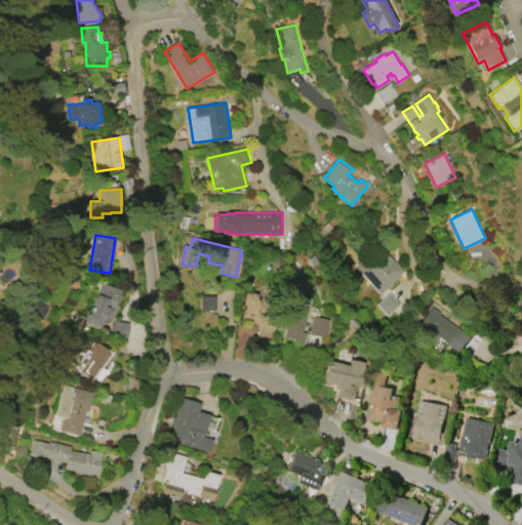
[(406,272),(380,294),(357,268),(357,264),(382,242),(406,272)]
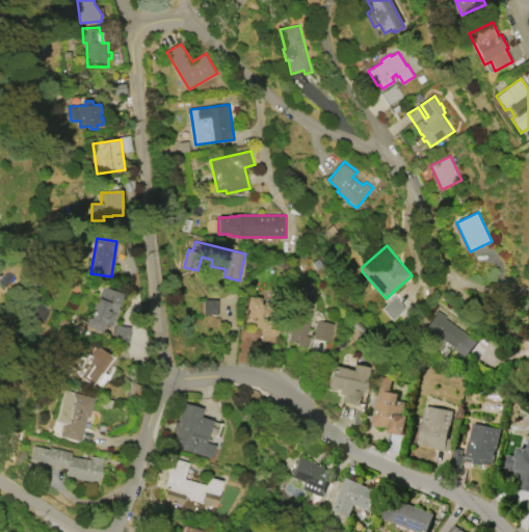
[(298,286),(311,288),(309,300),(315,301),(311,326),(310,326),(309,337),(312,337),(311,343),(310,342),(309,348),(299,346),(299,344),(294,343),(295,342),(290,341),(293,323),(292,323),(298,286)]
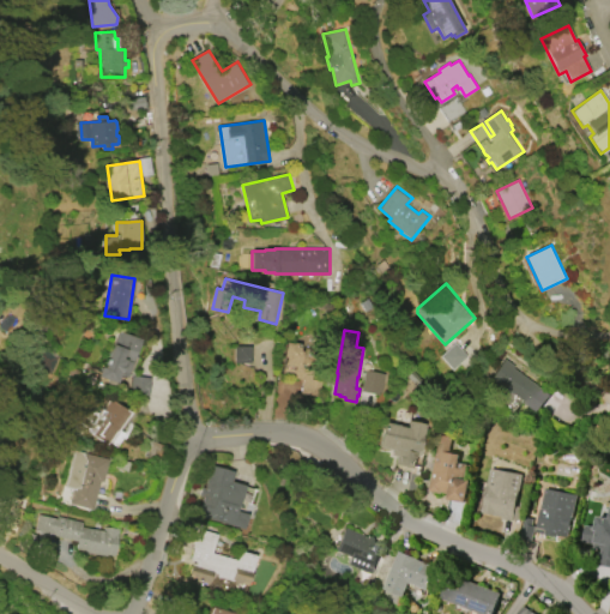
[(103,366),(106,367),(121,331),(143,339),(128,377),(121,374),(118,383),(100,375),(103,366)]
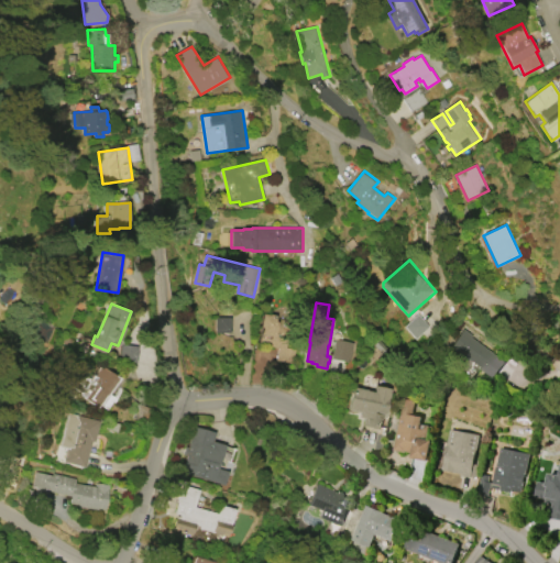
[(294,363),(277,360),(280,348),(261,344),(262,338),(271,339),(272,337),(262,334),(263,327),(262,327),(264,313),(276,316),(275,320),(277,321),(276,328),(289,330),(287,348),(296,350),(294,363)]
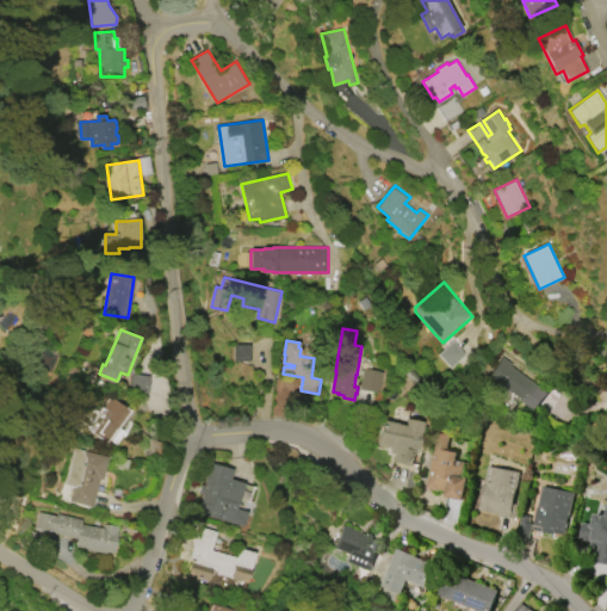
[(253,362),(254,345),(236,345),(235,362),(253,362)]
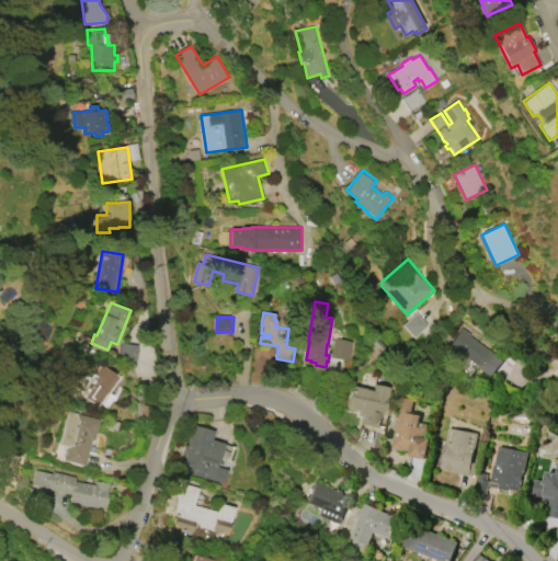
[(448,347),(464,328),(473,334),(471,335),(505,361),(493,377),(468,358),(467,361),(448,347)]
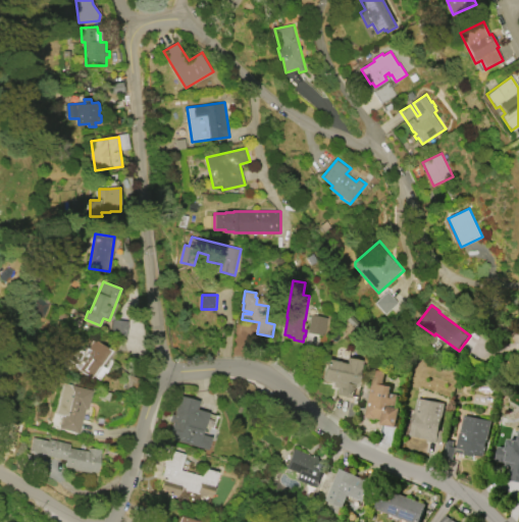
[(308,332),(325,336),(329,318),(313,314),(308,332)]
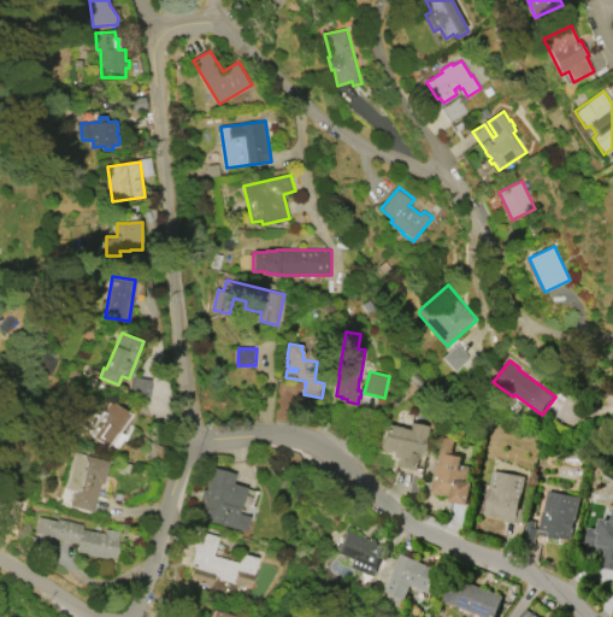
[(134,397),(152,398),(153,380),(135,377),(134,397)]
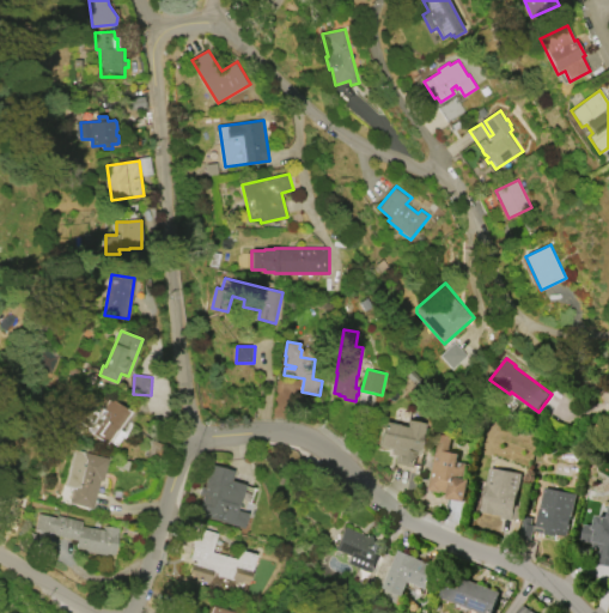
[(110,445),(89,431),(91,428),(83,422),(86,416),(92,419),(96,414),(93,413),(96,410),(101,412),(111,398),(133,412),(110,445)]
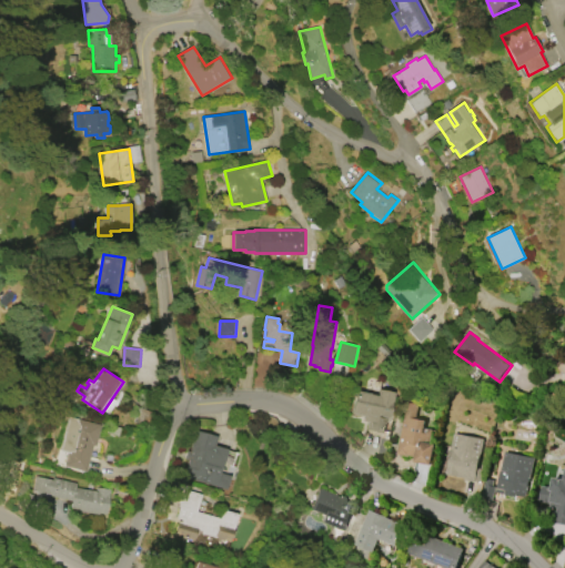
[(371,393),(371,394),(377,395),(379,389),(394,393),(390,417),(389,417),(386,433),(376,432),(377,427),(371,426),(371,423),(364,421),(364,417),(352,414),(355,395),(357,395),(359,391),(371,393)]
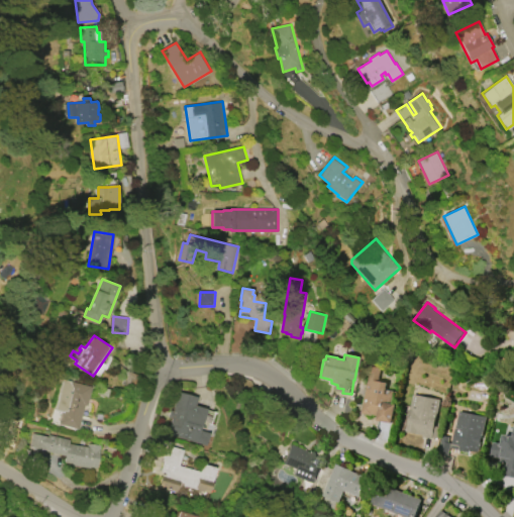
[(383,368),(380,381),(389,383),(388,389),(396,391),(393,403),(398,404),(395,423),(379,421),(380,416),(374,415),(364,414),(372,367),(383,368)]
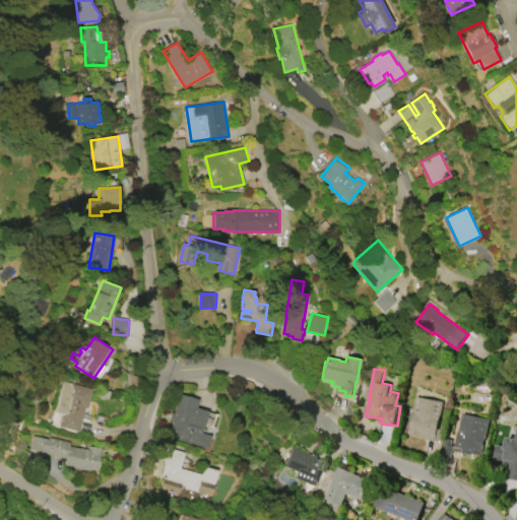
[(79,432),(60,427),(64,414),(57,412),(66,382),(94,390),(89,408),(86,407),(79,432)]
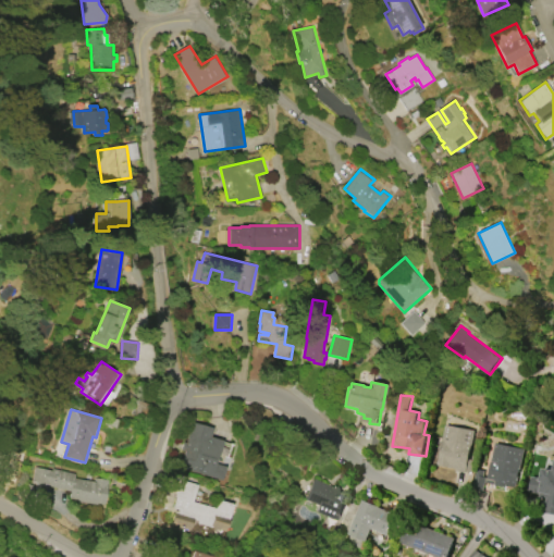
[(194,421),(213,428),(211,436),(224,440),(219,456),(218,455),(216,462),(226,466),(222,480),(182,468),(186,452),(183,450),(185,442),(187,443),(194,421)]
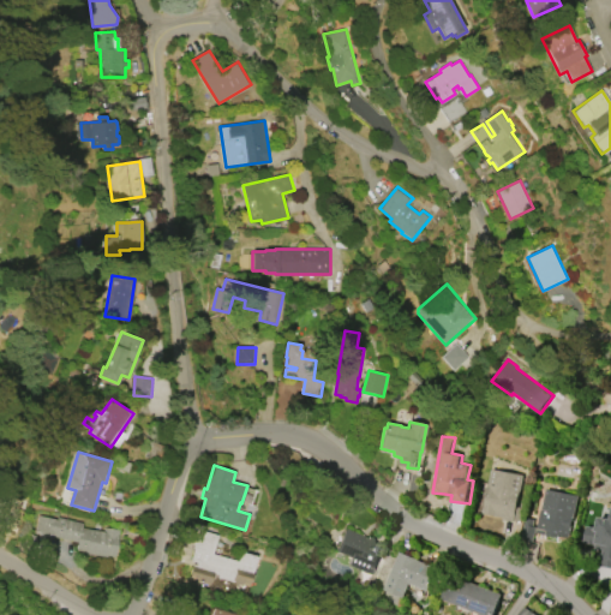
[(485,513),(493,469),(525,475),(519,507),(526,508),(523,521),(516,520),(516,521),(504,519),(505,518),(485,513)]
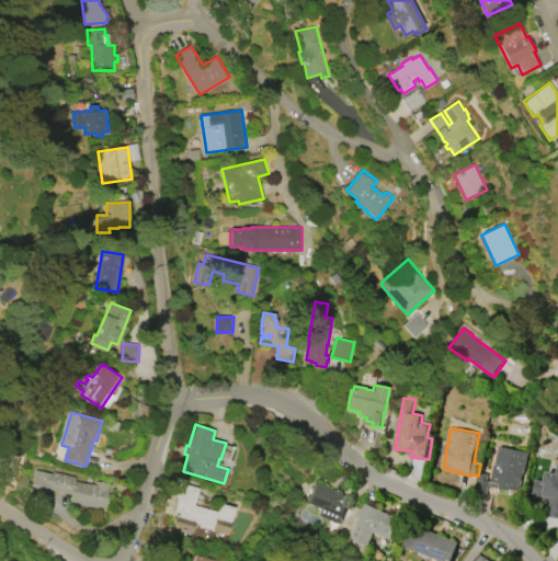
[(492,487),(501,446),(531,453),(523,490),(514,489),(513,491),(492,487)]
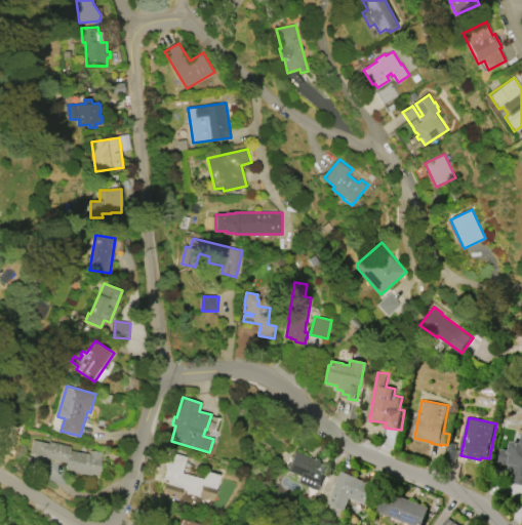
[(35,453),(33,453),(35,440),(51,443),(51,442),(73,446),(72,450),(91,454),(91,450),(103,452),(98,475),(92,474),(91,476),(74,472),(74,471),(66,470),(68,462),(48,458),(48,457),(46,456),(45,457),(43,457),(42,457),(40,457),(38,456),(36,455),(35,453)]
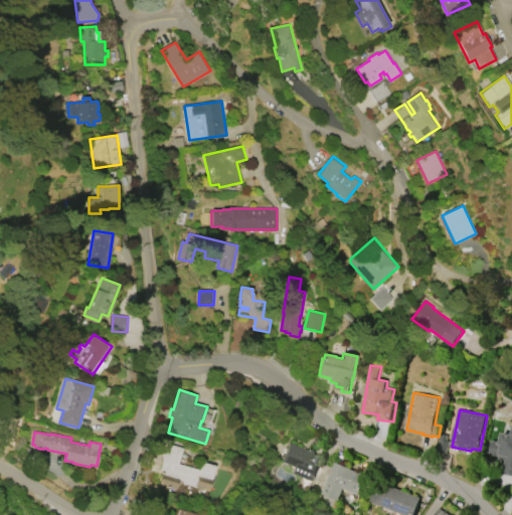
[(511,475),(508,474),(508,473),(506,472),(508,461),(500,459),(503,446),(501,445),(503,433),(511,435),(511,475)]
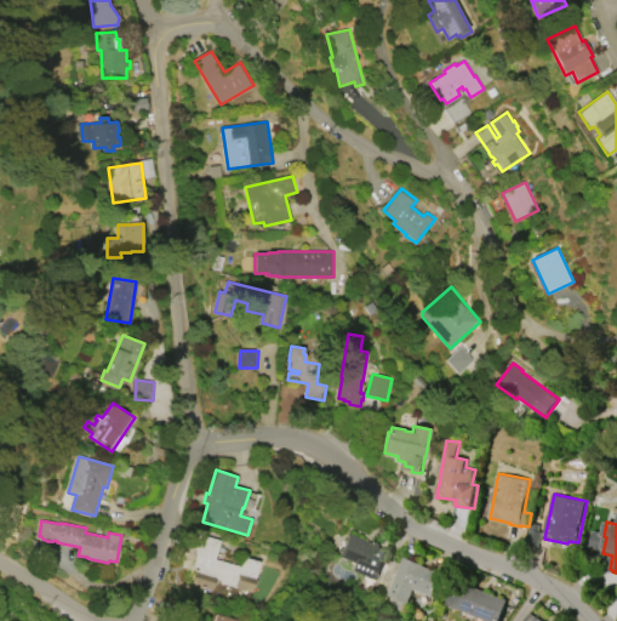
[(383,548),(382,550),(388,552),(376,581),(352,571),(355,564),(341,557),(350,534),(372,543),(373,541),(381,545),(381,547),(383,548)]
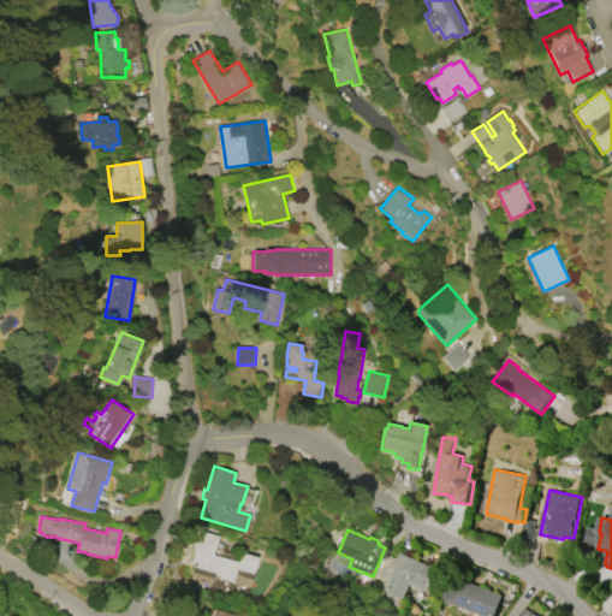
[(212,586),(201,582),(201,581),(191,578),(195,564),(197,566),(198,563),(192,562),(196,550),(195,549),(200,531),(220,537),(214,555),(239,562),(242,552),(259,557),(250,587),(219,579),(219,576),(215,574),(212,586)]
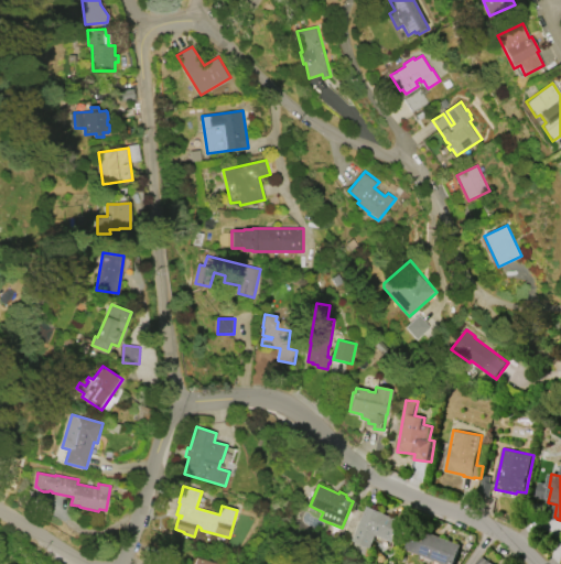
[(356,541),(369,506),(387,513),(405,521),(396,542),(378,535),(374,548),(356,541)]
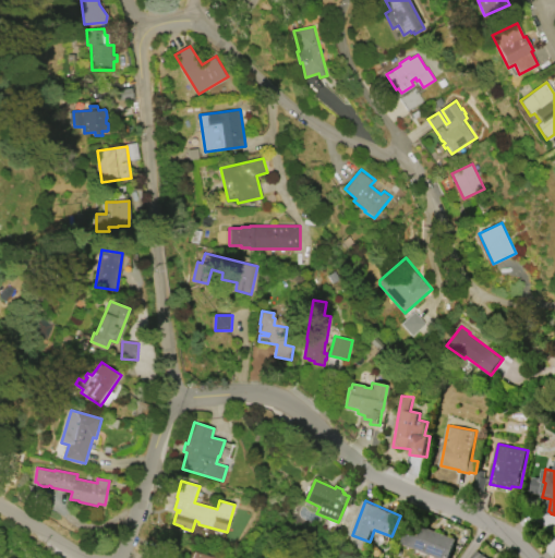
[(412,521),(459,540),(451,557),(441,557),(403,544),(412,521)]
